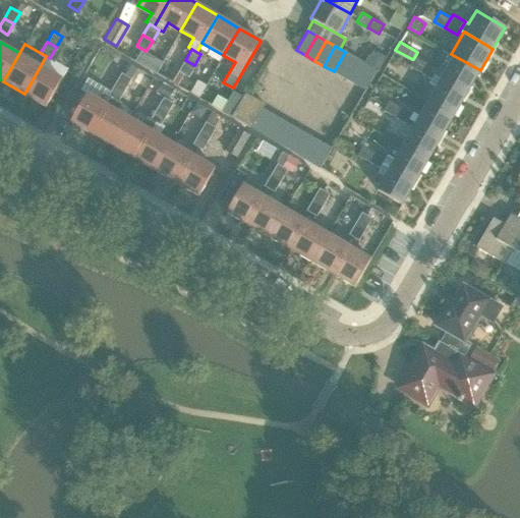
[(343,77),(354,57),(345,52),(334,71),(343,77)]
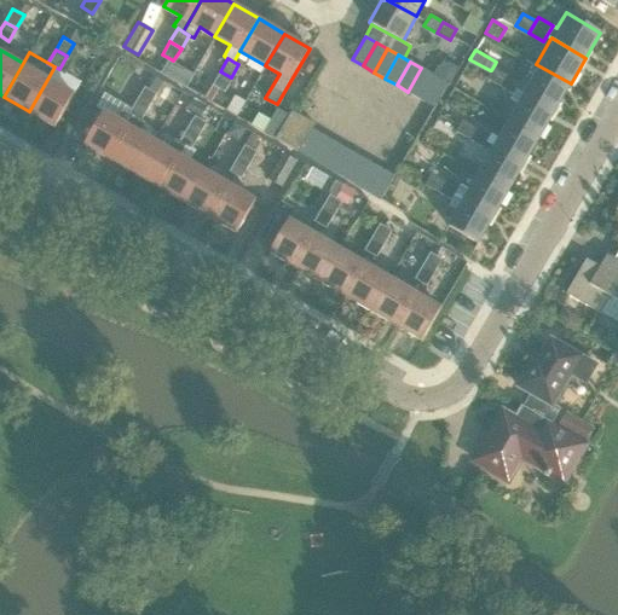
[(489,71),(486,76),(498,83),(501,79),(502,77),(506,71),(495,64),(491,70),(490,70),(489,71)]
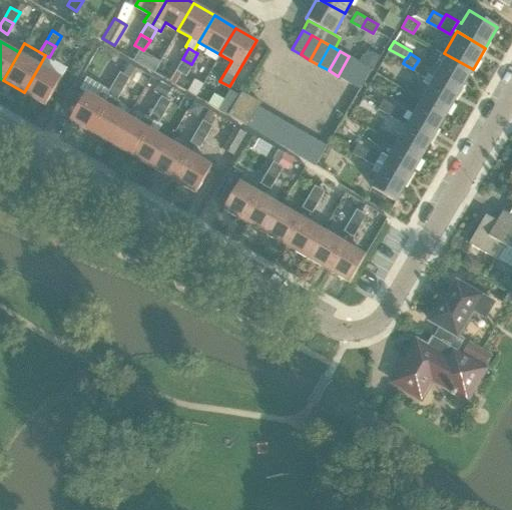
[(434,61),(428,72),(460,91),(473,69),(444,53),(438,63),(434,61)]
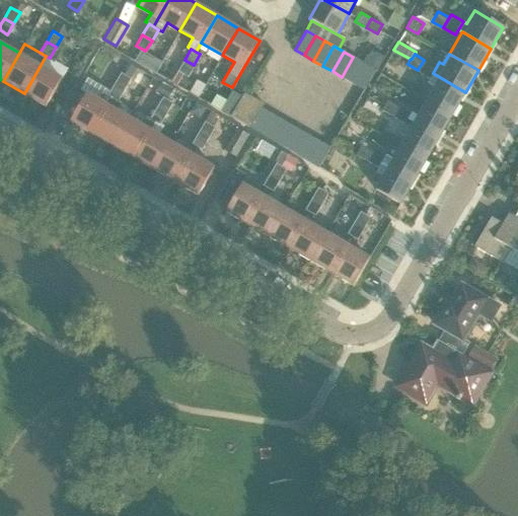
[(151,55),(145,66),(154,71),(160,60),(151,55)]
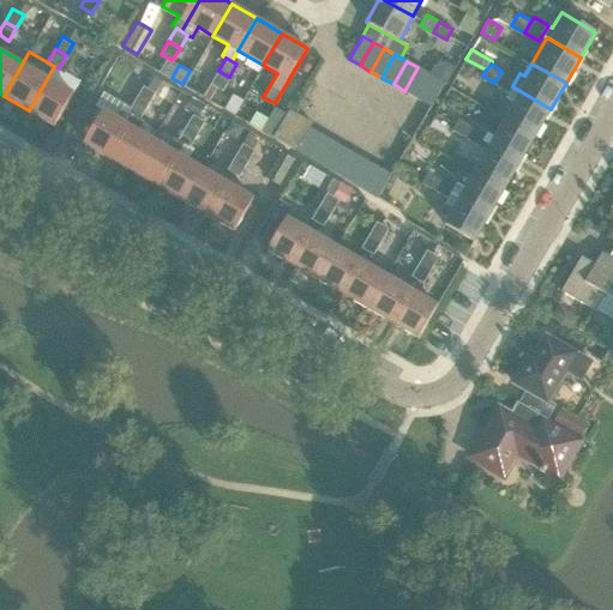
[(48,77),(29,110),(54,125),(79,80),(59,68),(54,66),(48,77)]
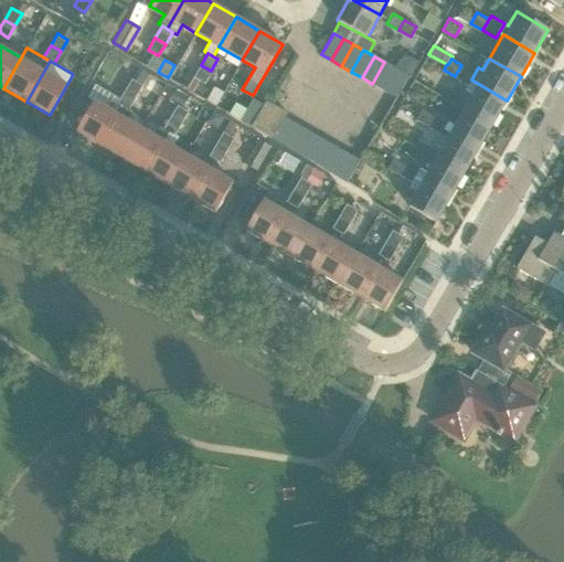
[(384,91),(396,70),(384,62),(372,84),(384,91)]
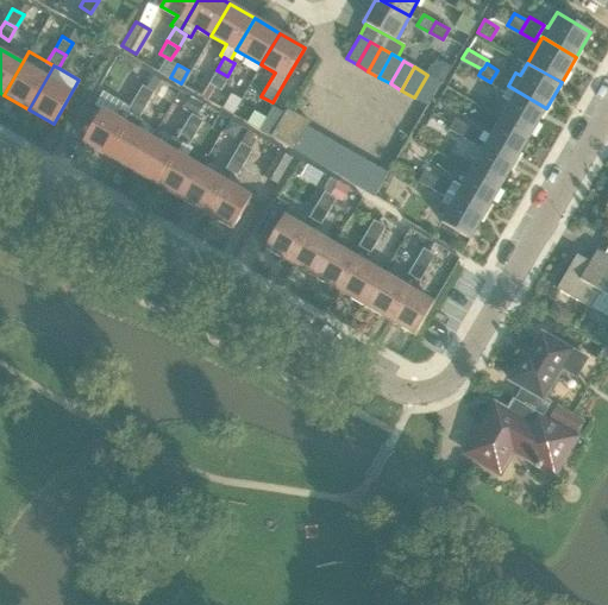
[(217,70),(210,82),(215,86),(220,89),(227,76),(217,70)]
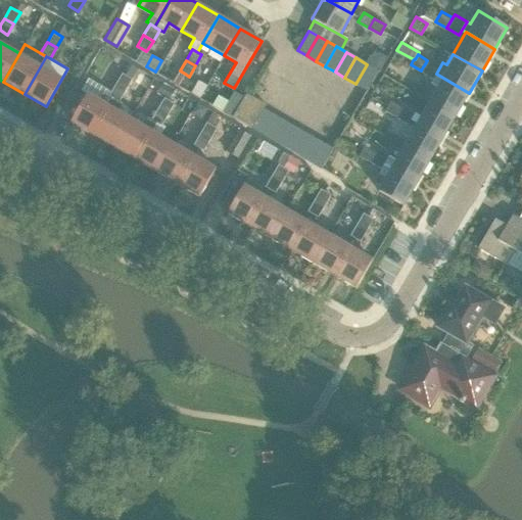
[(423,66),(421,71),(433,78),(435,74),(439,67),(427,60),(424,65),(423,66)]
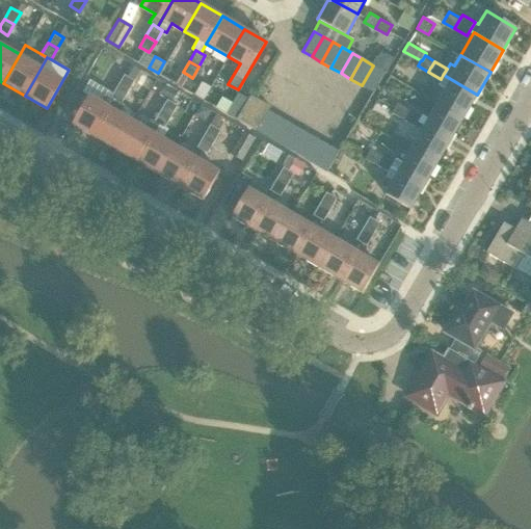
[(362,85),(372,91),(373,93),(386,72),(373,65),(362,85)]
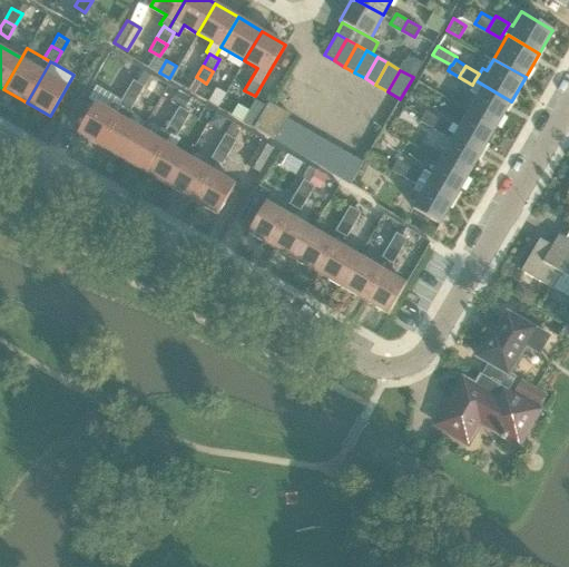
[(134,78),(126,90),(137,96),(144,84),(134,78)]
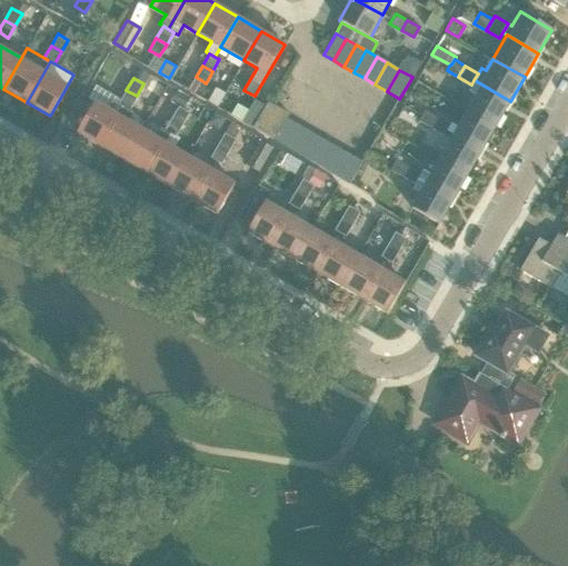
[(475,91),(465,107),(497,126),(510,101),(475,80),(474,80),(471,85),(469,89),(475,91)]
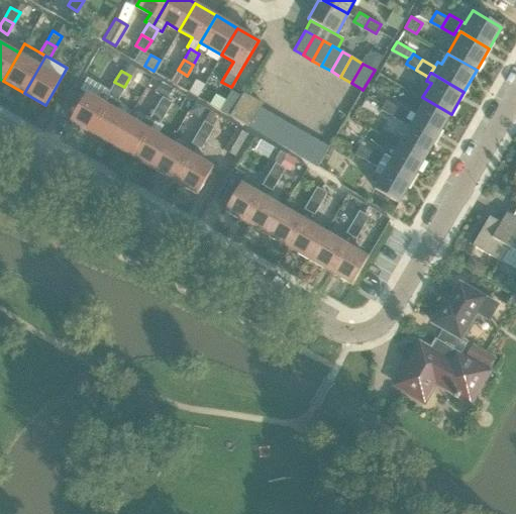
[(87,93),(71,120),(92,132),(108,105),(107,104),(112,95),(108,92),(110,90),(87,77),(80,89),(87,93)]
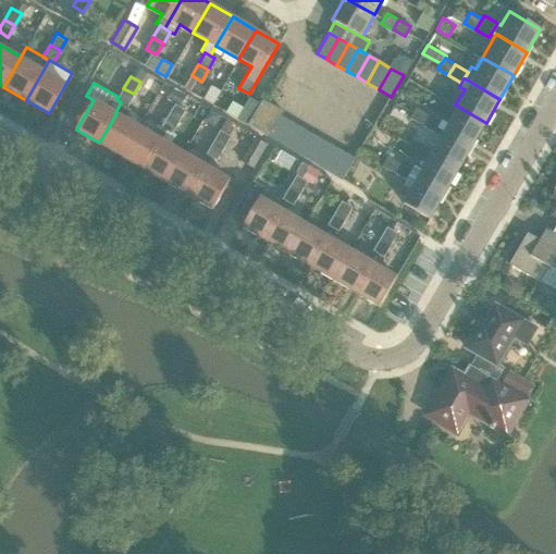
[(168,98),(175,102),(180,105),(186,94),(174,86),(168,98)]
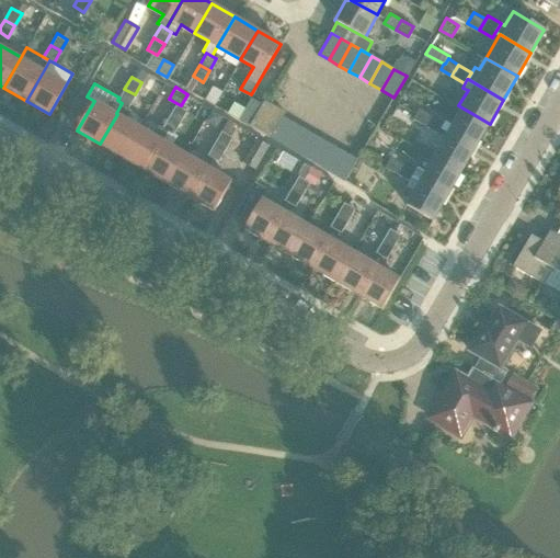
[(120,98),(117,100),(122,103),(127,106),(135,94),(124,89),(120,98)]
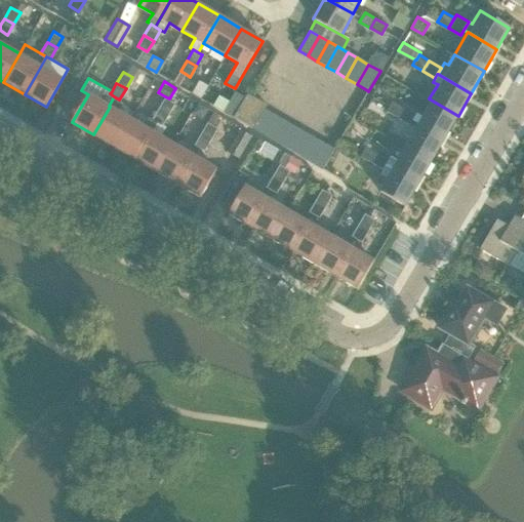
[(234,116),(245,97),(235,91),(224,111),(234,116)]
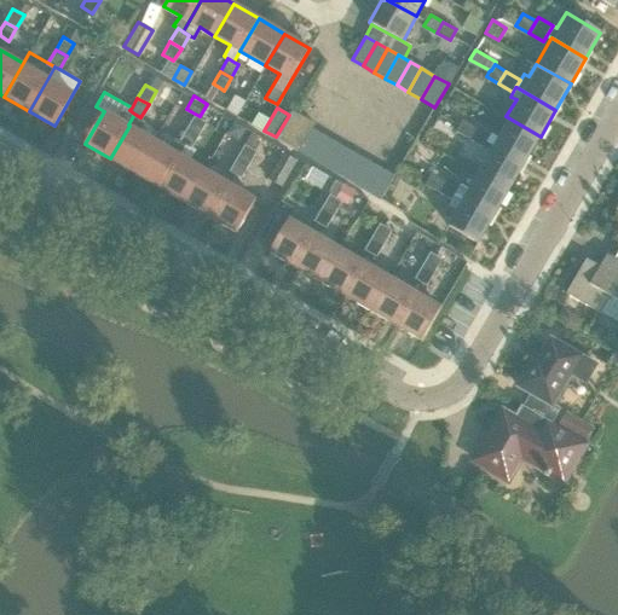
[(315,123),(294,112),(292,110),(289,115),(276,137),(299,150),(312,128),(315,123)]
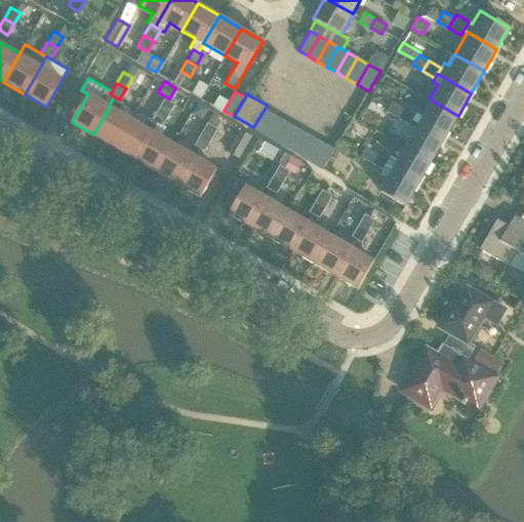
[(110,107),(93,134),(115,147),(131,119),(118,112),(123,102),(119,99),(114,96),(109,106),(110,107)]
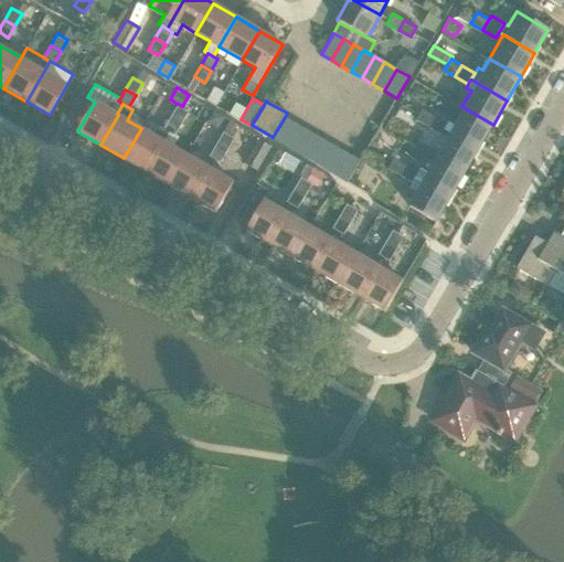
[(178,104),(171,116),(181,122),(188,110),(178,104)]
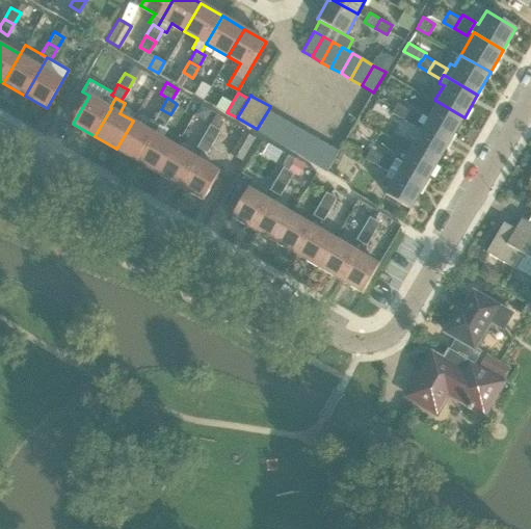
[(451,139),(465,117),(434,100),(422,123),(451,139)]
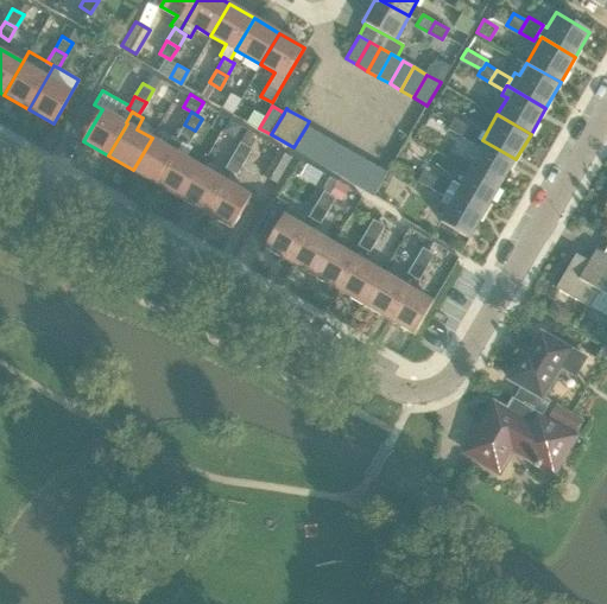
[(451,121),(448,126),(461,134),(468,124),(455,115),(451,121)]
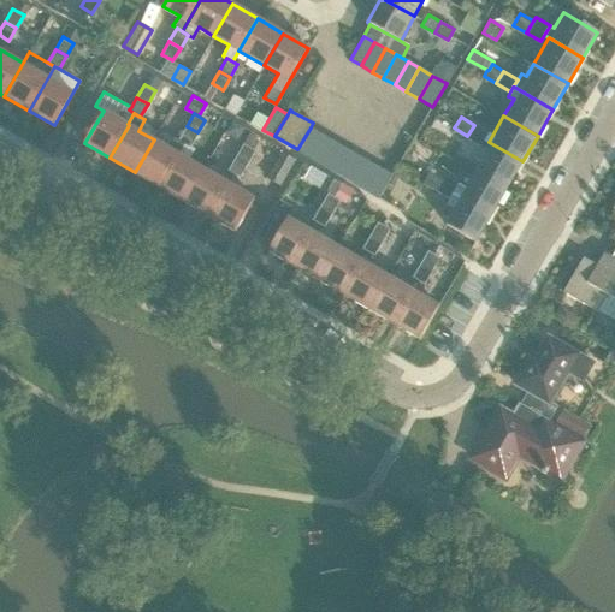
[(232,120),(226,131),(231,134),(240,131),(242,126),(232,120)]
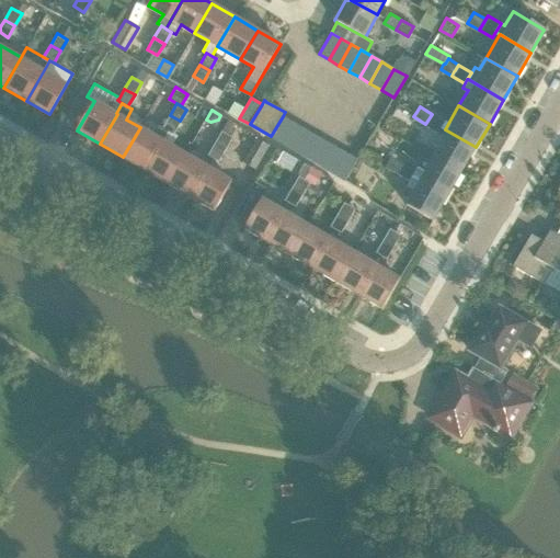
[(432,114),(425,124),(438,132),(445,121),(432,114)]
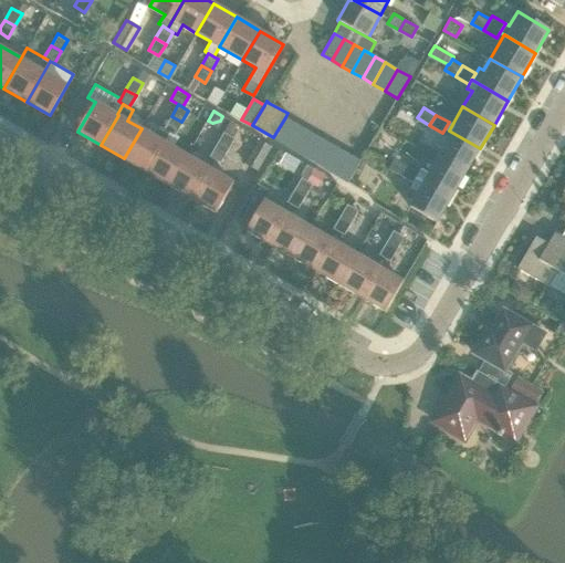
[(171,116),(164,128),(170,132),(175,134),(181,122),(171,116)]
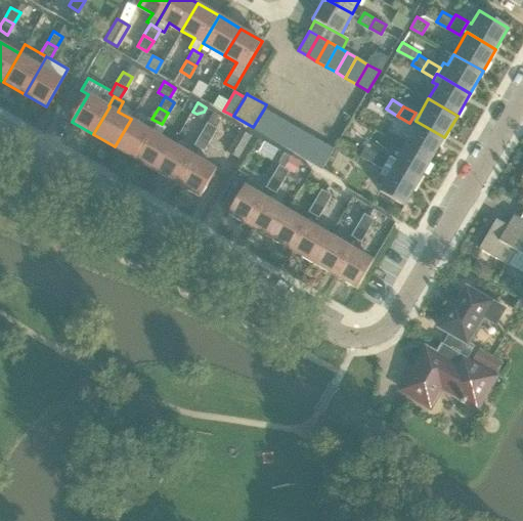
[(263,133),(273,114),(264,109),(253,127),(263,133)]
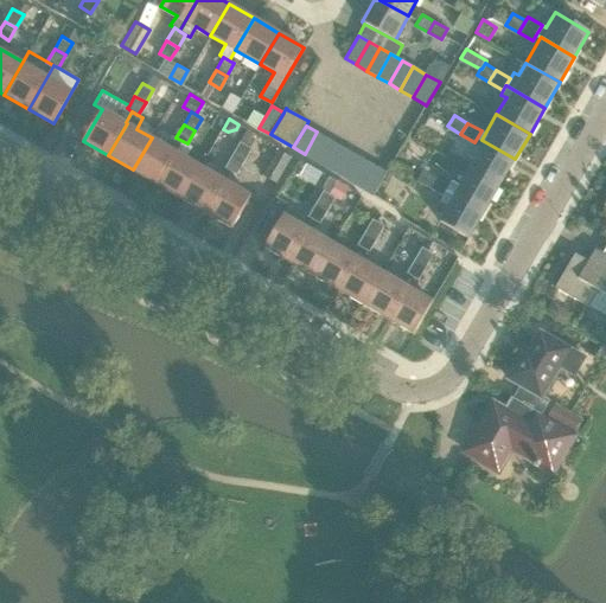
[(247,128),(240,141),(246,145),(253,132),(247,128)]
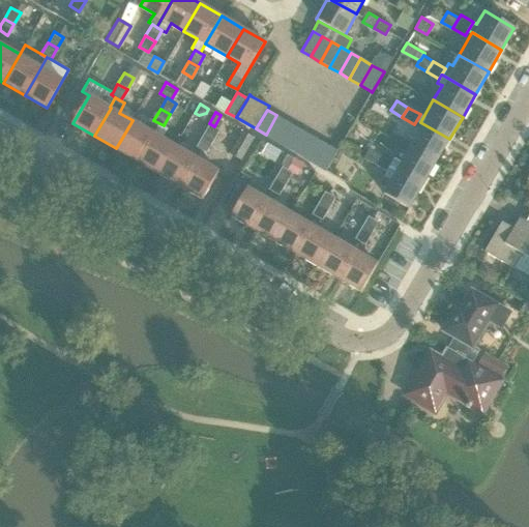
[(275,140),(286,121),(276,115),(266,135),(275,140)]
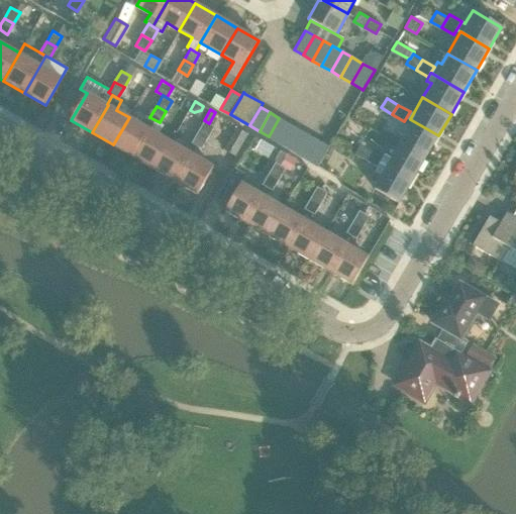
[(113,144),(134,158),(156,120),(149,117),(146,114),(140,124),(129,117),(113,144)]
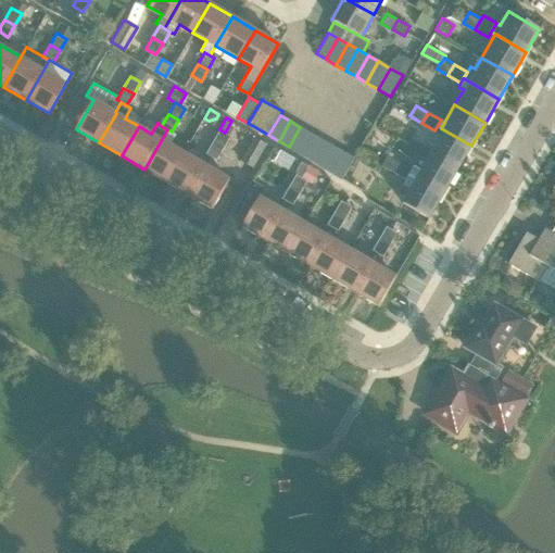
[(300,153),(311,133),(300,127),(289,147),(300,153)]
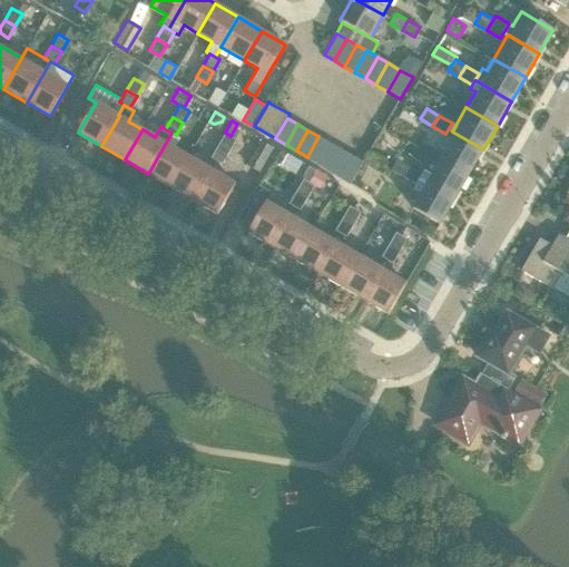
[(470,174),(483,149),(452,132),(439,155),(470,174)]
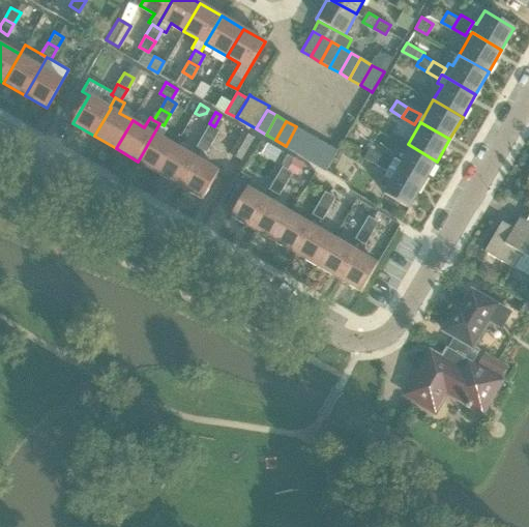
[(159,123),(138,162),(158,174),(175,145),(162,137),(167,127),(164,125),(159,123)]
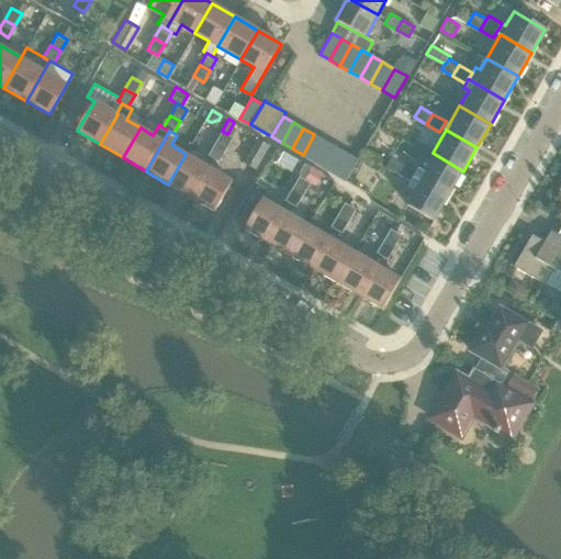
[(222,131),(215,142),(225,148),(232,136),(227,134),(222,131)]
